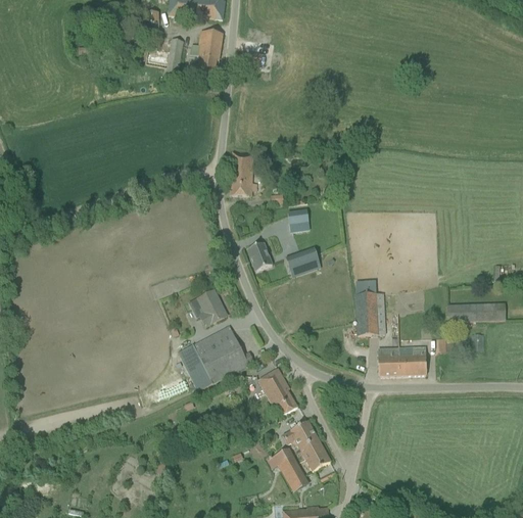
[(177,16),(188,17),(198,17),(198,15),(214,15),(223,16),(225,0),(169,0),(169,13),(177,13),(177,16)]
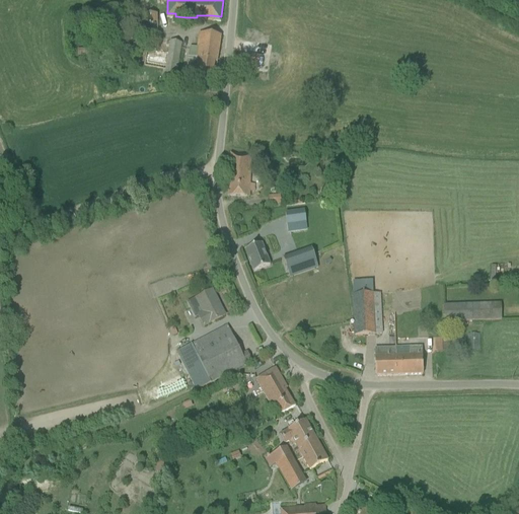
[(191,42),(190,47),(197,48),(196,51),(217,54),(221,31),(200,27),(197,43),(191,42)]
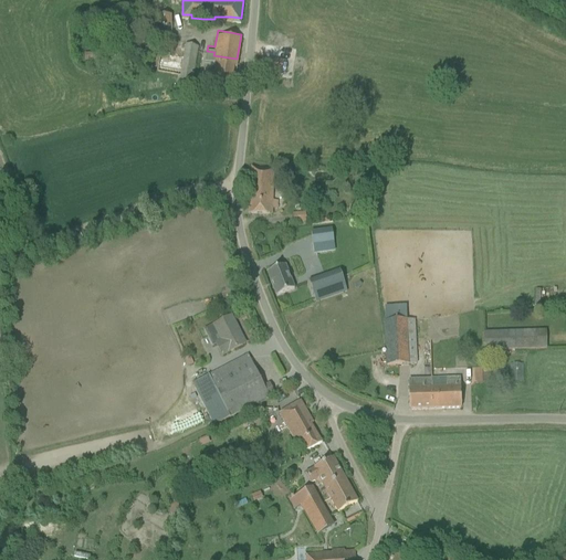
[(175,84),(178,84),(189,86),(191,73),(198,74),(202,46),(197,45),(197,41),(186,39),(186,41),(181,40),(179,52),(160,49),(157,67),(177,71),(175,84)]
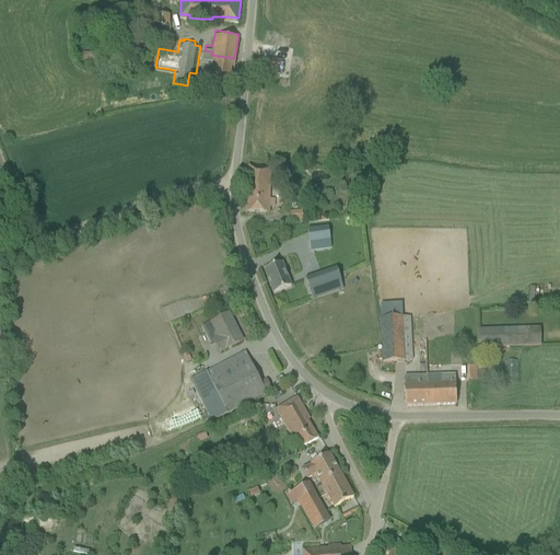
[(205,50),(200,78),(206,79),(205,82),(224,84),(228,85),(231,61),(234,62),(234,58),(211,55),(212,51),(205,50)]
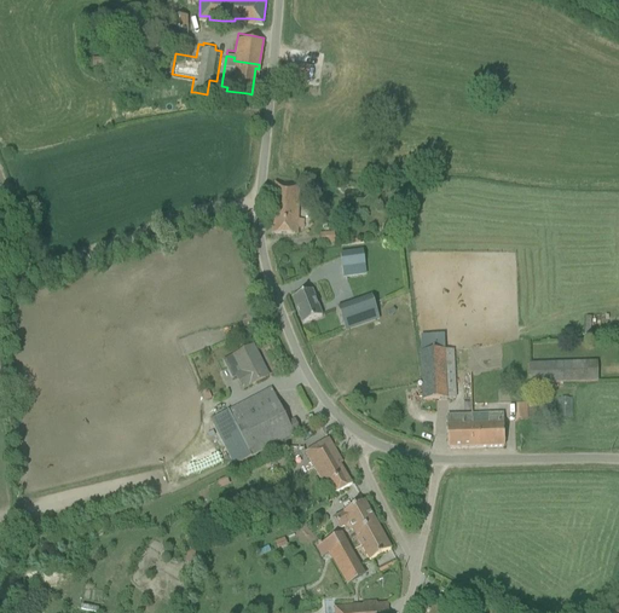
[(290,74),(302,76),(307,76),(308,74),(311,74),(313,62),(293,58),(290,74)]
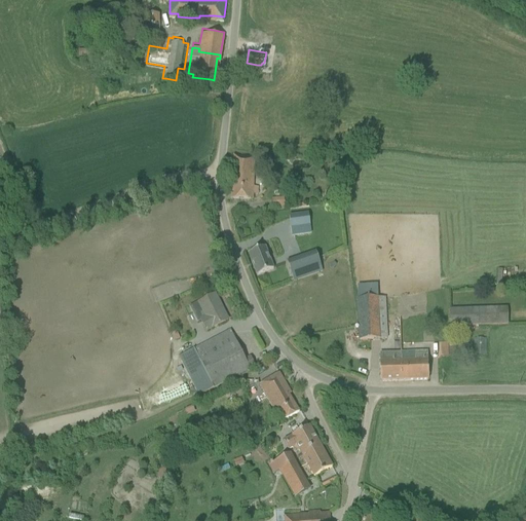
[(158,80),(157,65),(135,66),(136,82),(158,80)]
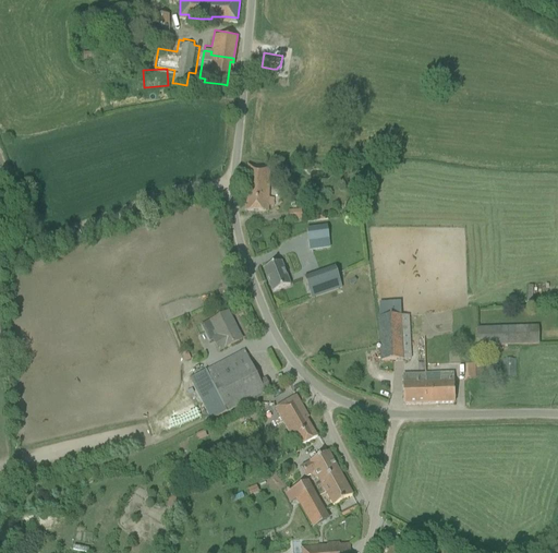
[(245,206),(256,206),(268,207),(270,161),(247,160),(245,206)]
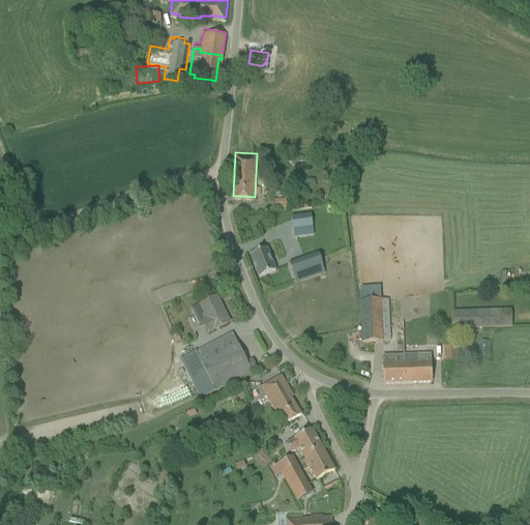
[(286,196),(273,197),(274,204),(287,203),(286,196)]
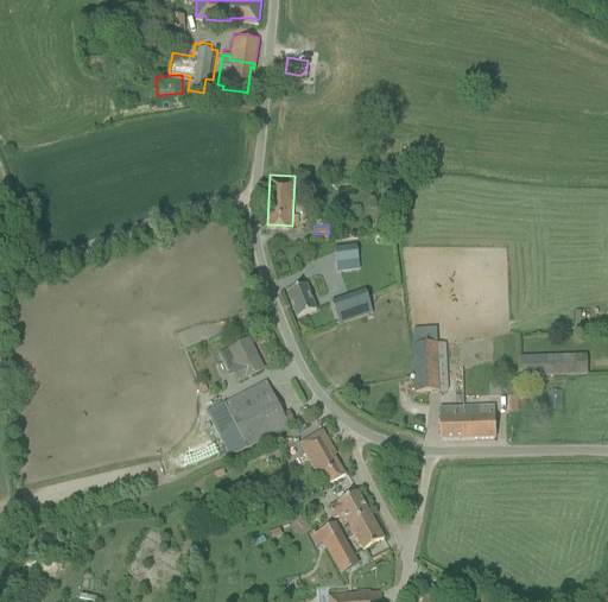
[(356,241),(335,244),(336,258),(359,255),(356,241)]
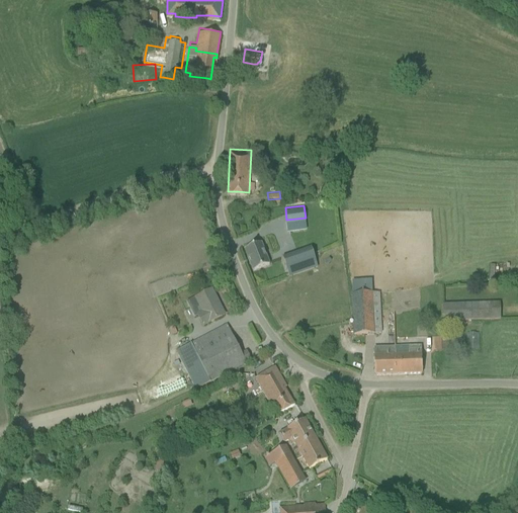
[(245,245),(253,266),(269,260),(261,239),(245,245)]
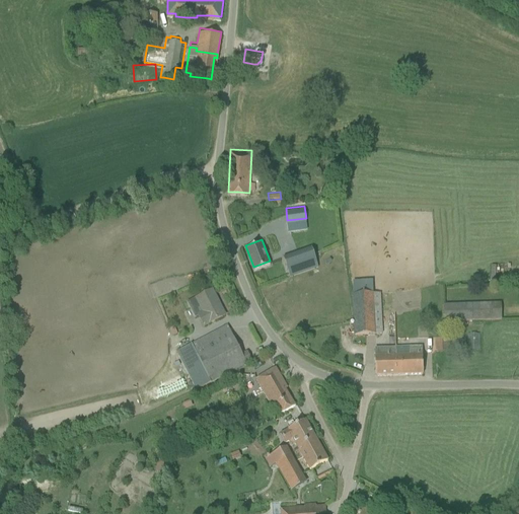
[(311,244),(286,252),(283,253),(289,273),(318,263),(311,244)]
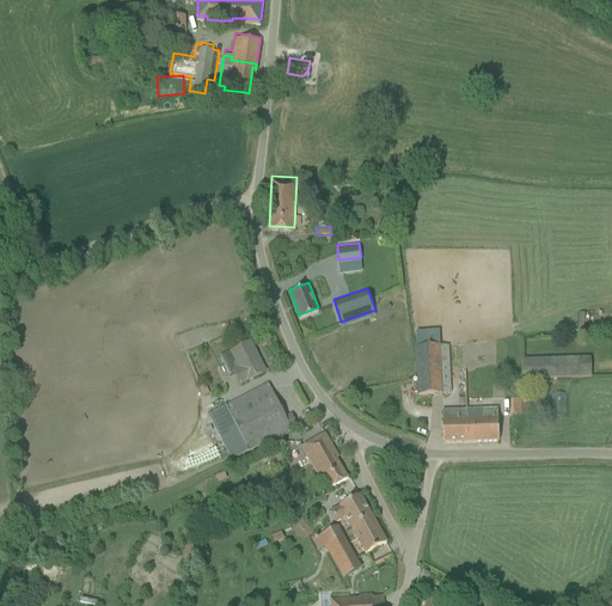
[(416,336),(416,342),(415,342),(417,390),(450,389),(447,340),(430,341),(430,335),(416,336)]
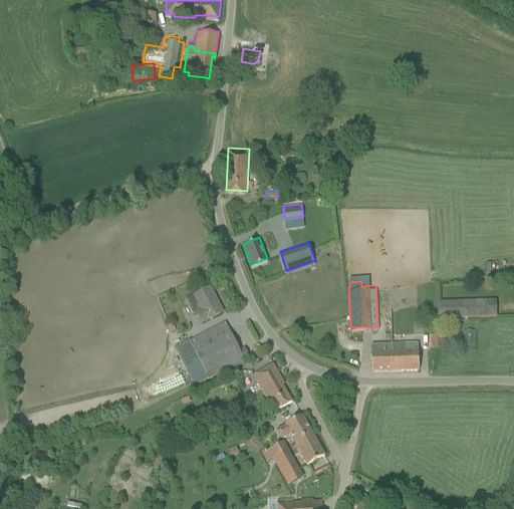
[(210,283),(201,287),(186,295),(193,309),(196,308),(202,319),(223,308),(223,307),(221,308),(215,296),(217,296),(210,283)]
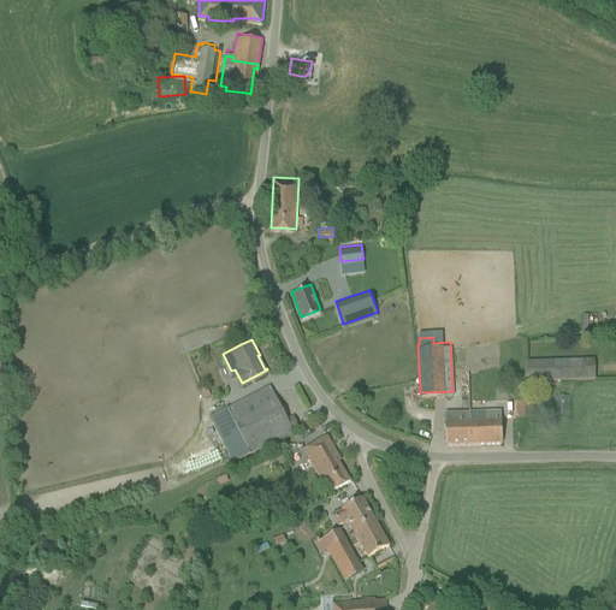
[(526,356),(527,365),(527,377),(594,374),(594,362),(594,355),(526,356)]
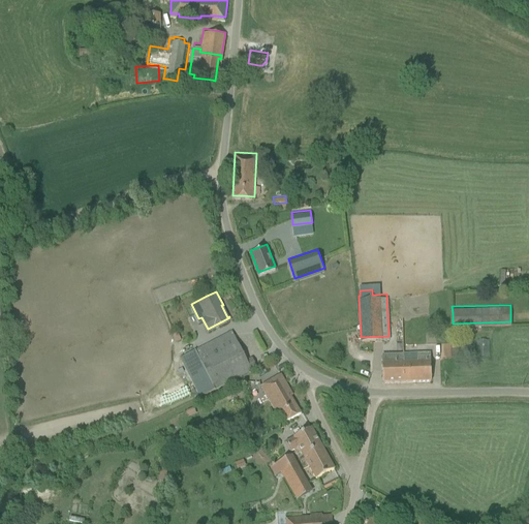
[(231,327),(180,353),(199,393),(256,363),(252,353),(247,357),(231,327)]
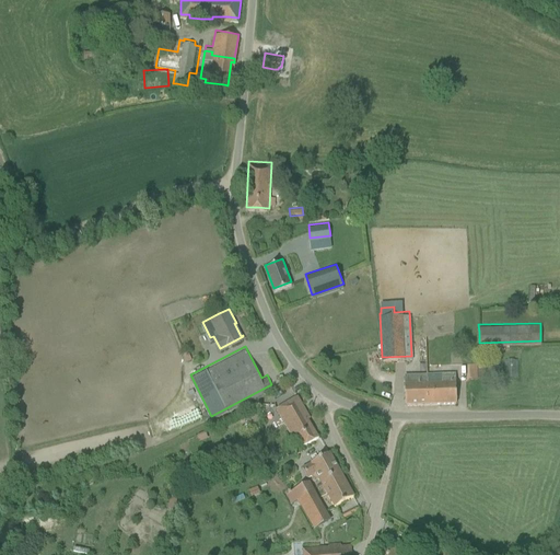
[(517,356),(503,356),(503,372),(517,372),(517,356)]
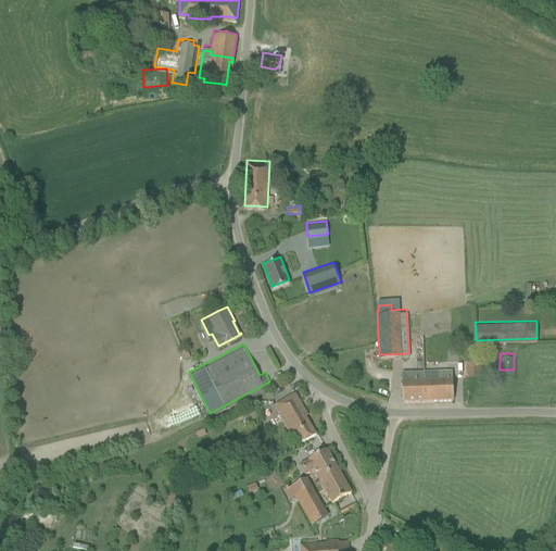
[(402,368),(403,398),(452,397),(452,366),(438,367),(402,368)]
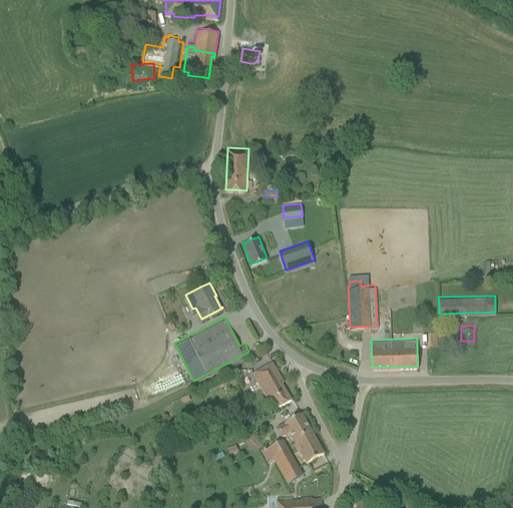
[(252,370),(264,390),(272,403),(274,407),(292,397),(282,380),(284,379),(273,359),(252,370)]
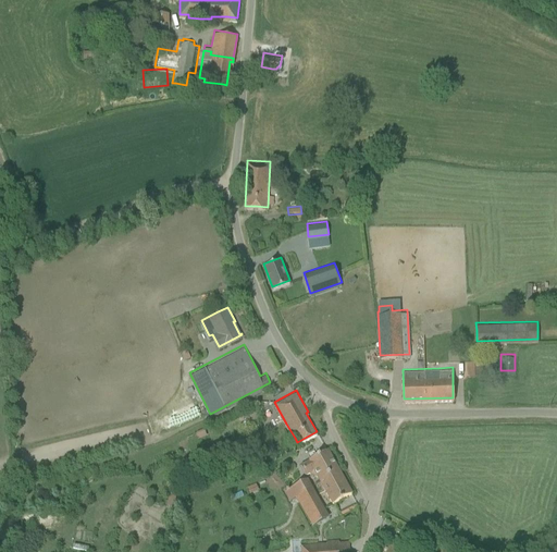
[(327,446),(318,452),(300,461),(306,470),(314,466),(333,500),(351,490),(327,446)]
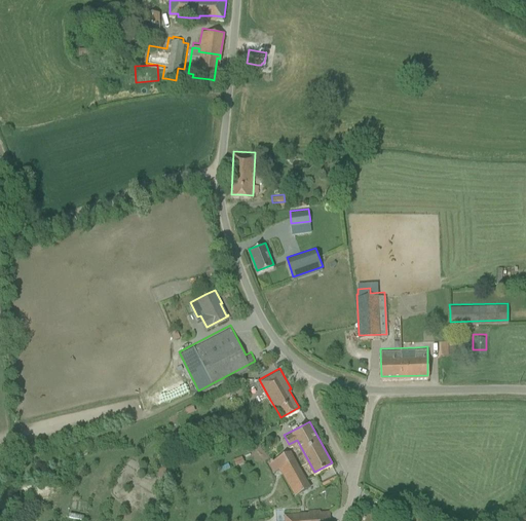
[(216,432),(213,422),(197,426),(200,437),(216,432)]
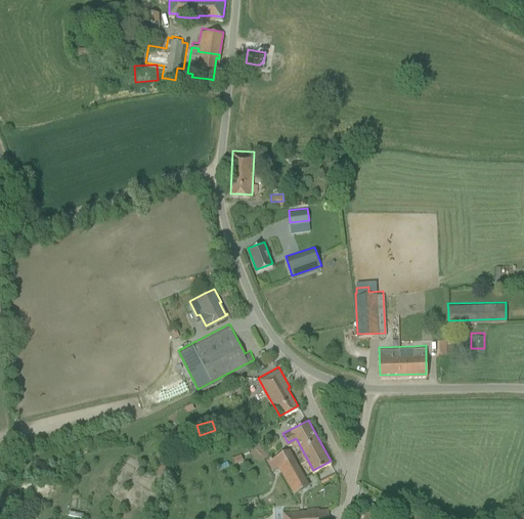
[(290,446),(267,459),(272,468),(277,465),(294,455),(290,446)]
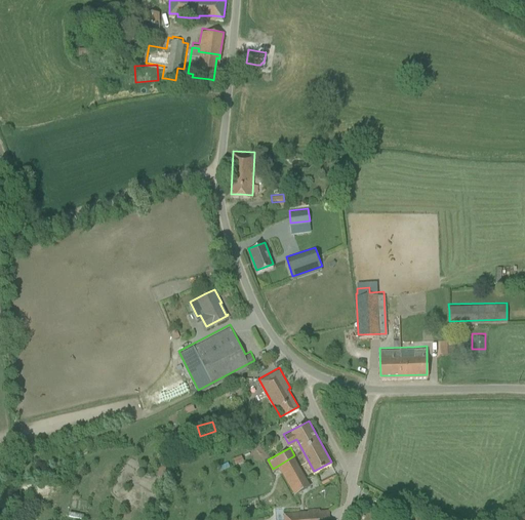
[(240,452),(233,456),(236,462),(243,457),(240,452)]
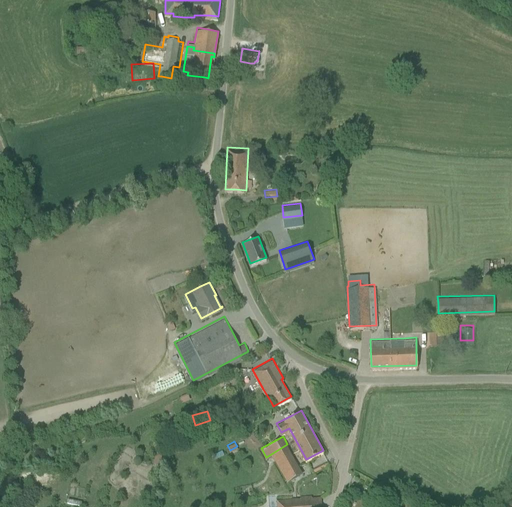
[(287,444),(271,454),(286,480),(302,471),(287,444)]
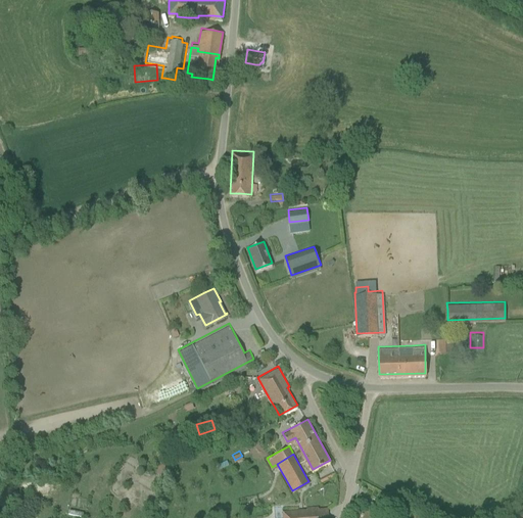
[(156,463),(156,470),(157,470),(157,473),(164,473),(164,463),(156,463)]
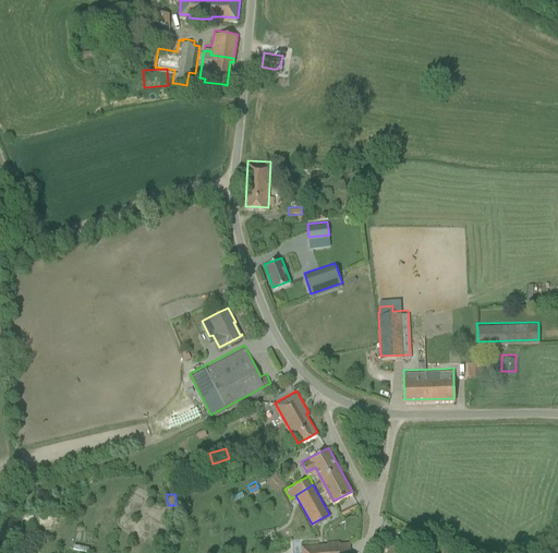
[(409,533),(403,543),(414,549),(419,540),(409,533)]
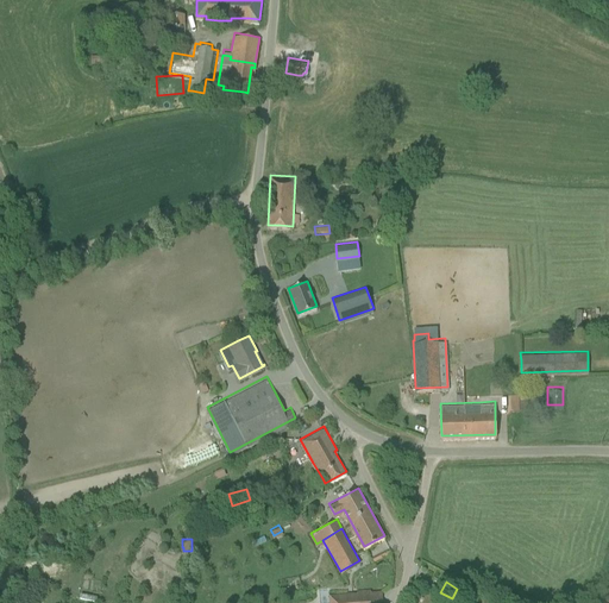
[(351,591),(328,592),(330,602),(382,602),(381,588),(370,589),(370,586),(364,586),(358,586),(359,591),(351,591)]
